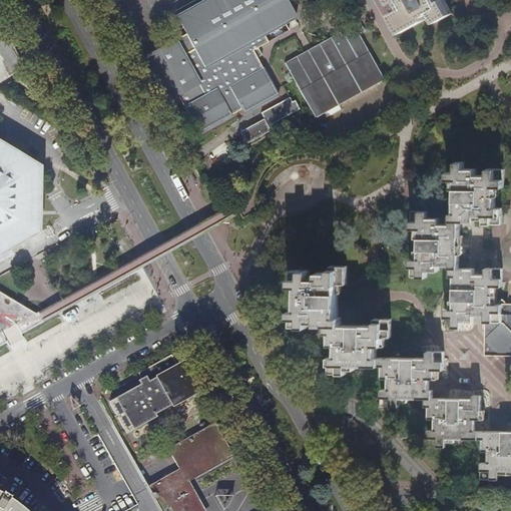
[(259,69),(253,59),(249,50),(253,48),(264,43),(260,34),(291,17),(282,0),(204,0),(174,17),(184,34),(174,40),(173,38),(139,57),(163,101),(176,95),(181,106),(180,106),(195,134),(229,115),(229,113),(239,108),(242,113),(275,95),(261,68),(259,69)]
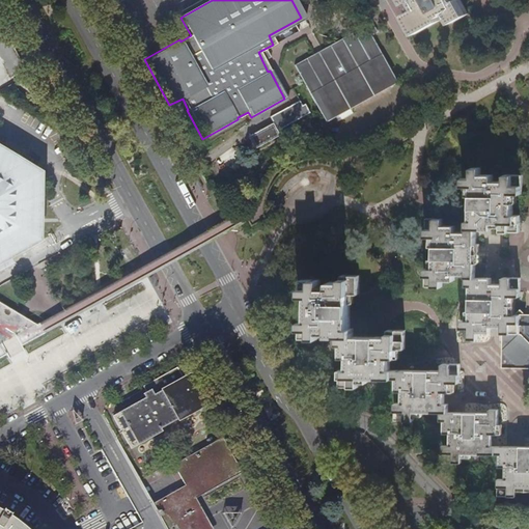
[(402,0),(405,3),(411,0),(415,9),(406,15),(416,33),(440,20),(438,18),(446,14),(451,23),(467,15),(460,0),(454,0),(402,0)]
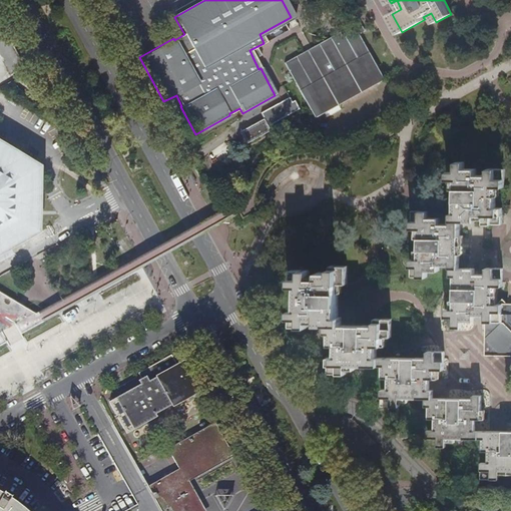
[(363,31),(357,21),(311,48),(303,52),(283,63),(313,116),(382,78),(357,35),(363,31)]
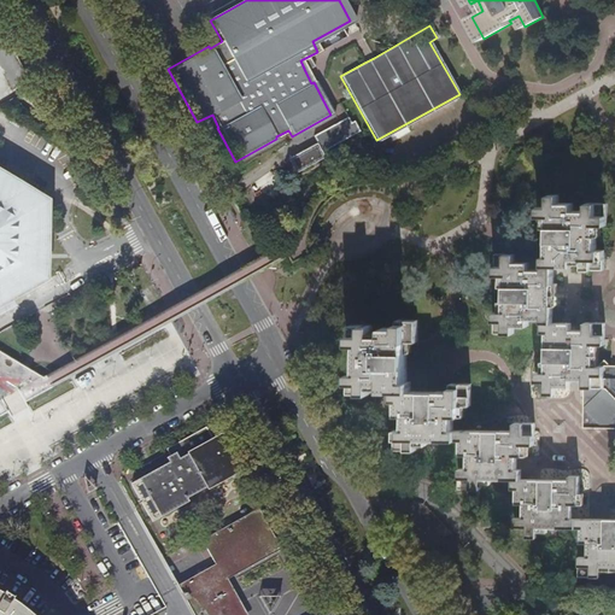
[(300,60),(305,71),(310,69),(305,58),(300,60)]
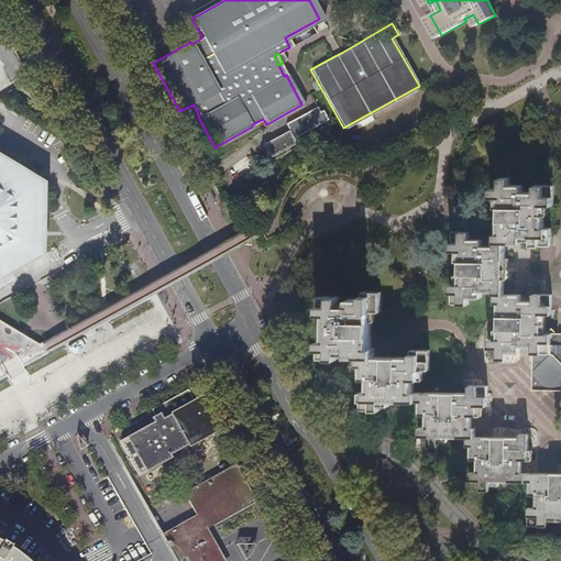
[(287,131),(261,144),(270,158),(295,144),(292,139),(327,120),(321,111),(318,113),(315,108),(284,124),(287,131)]
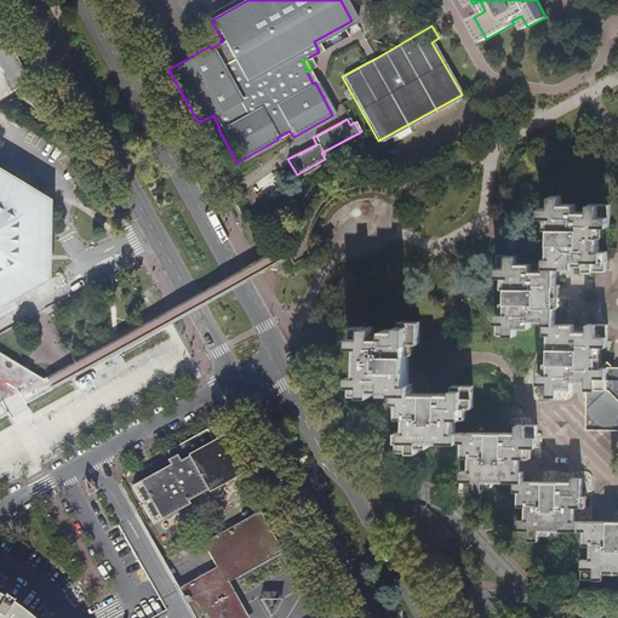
[(0,405),(3,405),(0,400),(0,385),(3,384),(12,379),(21,394),(45,381),(43,377),(36,372),(26,365),(21,362),(0,350),(0,292),(39,272),(40,198),(0,173),(0,405)]
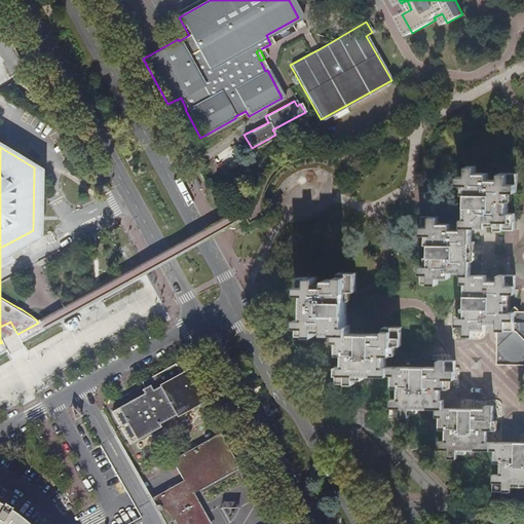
[(461,271),(461,275),(470,270),(471,261),(471,258),(471,254),(471,252),(471,239),(471,232),(471,226),(484,226),(486,226),(487,221),(490,221),(495,221),(495,228),(498,228),(502,228),(514,228),(514,219),(514,212),(508,212),(508,191),(516,191),(516,173),(499,172),(499,179),(487,179),(487,173),(475,172),(475,164),(466,164),(466,175),(458,175),(458,183),(466,183),(465,209),(465,213),(465,217),(462,217),(462,229),(450,228),(450,223),(438,222),(438,216),(422,216),(421,234),(429,234),(428,265),(421,265),(421,283),(437,283),(437,276),(449,276),(450,271),(461,271)]
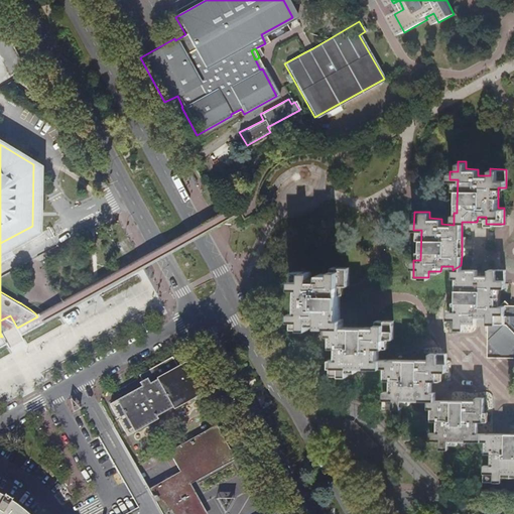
[(487,317),(487,323),(502,323),(503,304),(499,304),(496,304),(496,287),(503,287),(503,283),(503,281),(504,270),(487,269),(487,275),(481,275),(476,275),(476,269),(468,269),(461,269),(461,265),(453,270),(453,277),(456,277),(455,310),(447,310),(447,319),(456,319),(455,328),(464,329),(464,323),(476,323),(476,316),(487,317)]
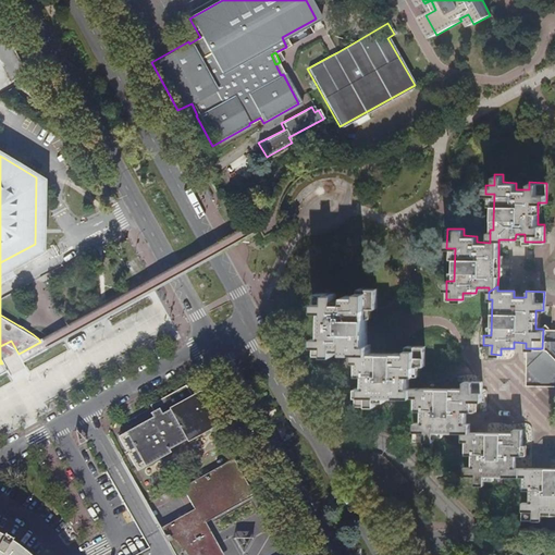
[(355,361),(358,361),(370,352),(370,344),(367,344),(367,330),(367,308),(375,307),(375,288),(358,288),(358,295),(345,295),(345,303),(335,303),(335,294),(317,294),(317,310),(323,310),(322,336),(317,336),(317,353),(335,354),(335,345),(344,345),(345,352),(355,353),(355,361)]
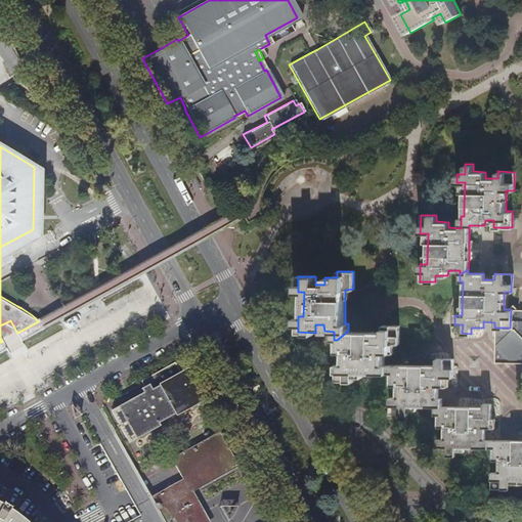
[(494,335),(493,358),(521,357),(521,309),(518,309),(516,308),(512,305),(507,309),(511,309),(510,328),(494,328),(494,335)]
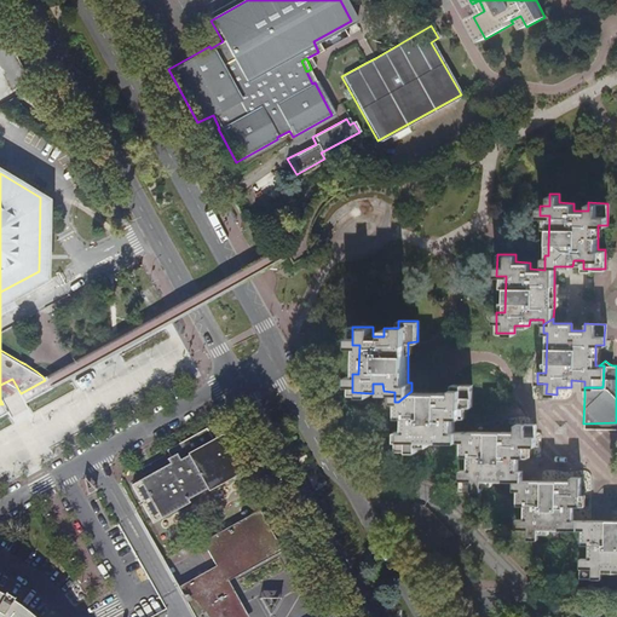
[(23,399),(47,386),(45,380),(21,393),(23,399)]
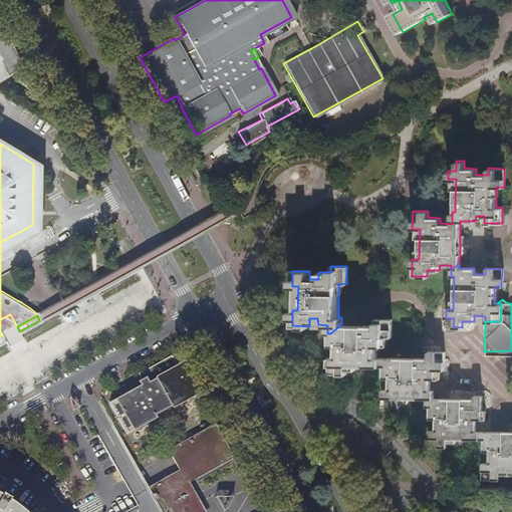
[(341,324),(330,333),(330,340),(330,345),(335,345),(335,357),(329,357),(329,374),(346,374),(346,366),(382,367),(382,378),(389,378),(389,391),(382,391),(382,407),(401,407),(401,399),(408,399),(413,399),(426,399),(426,407),(429,407),(429,411),(429,415),(429,420),(435,420),(435,431),(429,431),(429,439),(439,440),(439,447),(446,447),(447,440),(464,440),(474,440),(482,440),(482,445),(482,448),(482,452),(488,452),(488,464),(482,464),(482,480),(499,480),(499,472),(511,471),(511,431),(476,431),(476,420),(482,420),(482,396),(474,396),(474,400),(433,399),(433,391),(429,391),(429,378),(435,378),(436,369),(444,369),(444,352),(441,352),(427,352),(427,358),(376,358),(376,346),(382,346),(382,337),(391,337),(391,319),(374,319),(374,325),(350,324),(341,324)]
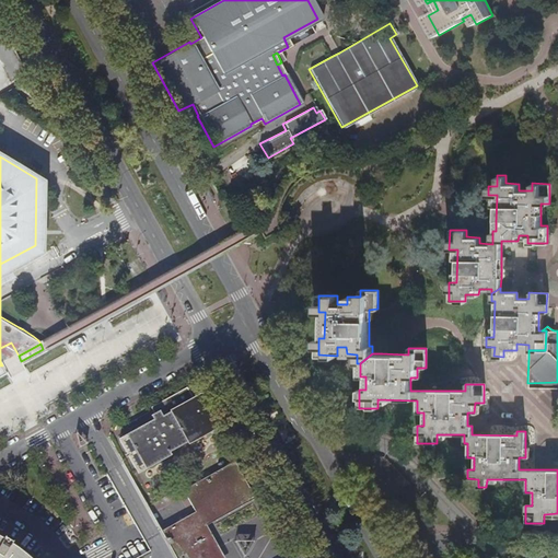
[(185,443),(208,430),(206,425),(218,418),(202,393),(192,399),(184,387),(161,400),(165,410),(160,414),(158,410),(147,417),(148,420),(146,422),(147,426),(112,444),(129,474),(147,464),(165,454),(185,443)]
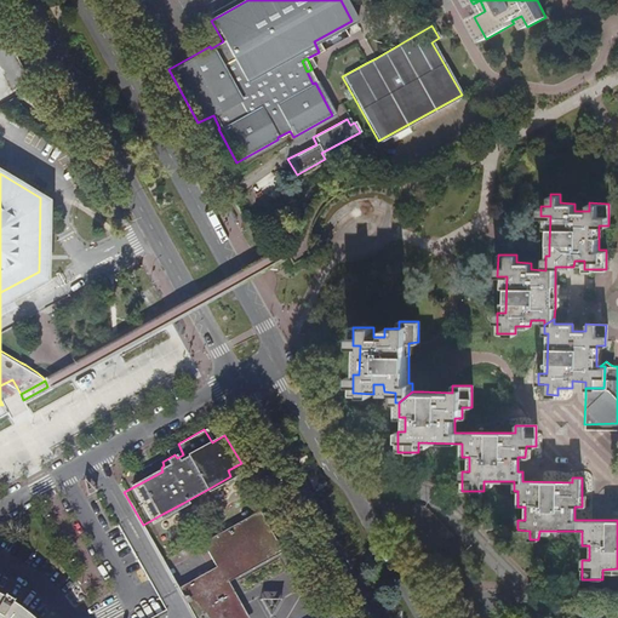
[(159,456),(162,462),(175,455),(177,458),(183,455),(178,444),(172,447),(161,453),(159,456)]
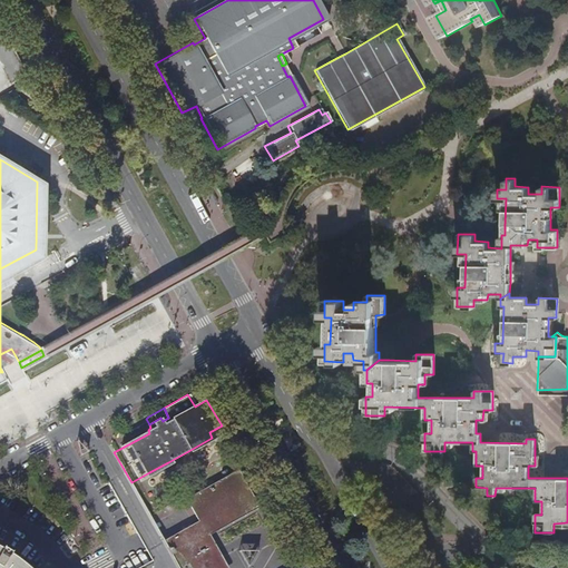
[(221,432),(224,430),(222,426),(209,432),(212,438),(221,432)]
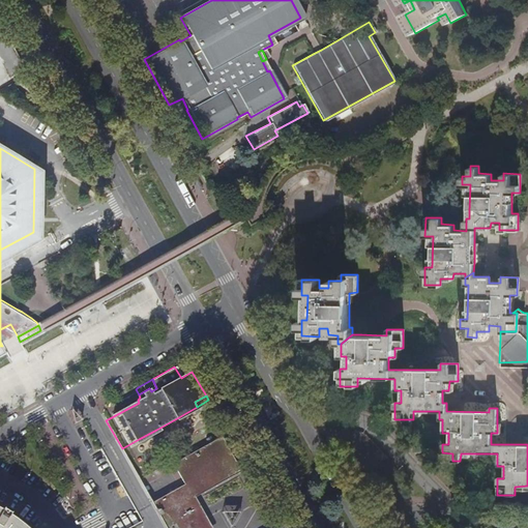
[(240,471),(221,436),(213,440),(228,468),(188,491),(192,498),(196,496),(240,471)]
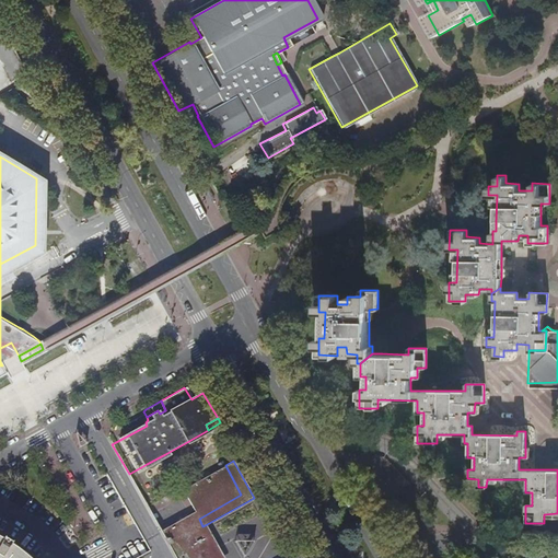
[(241,495),(225,465),(182,488),(194,509),(199,519),(241,495)]
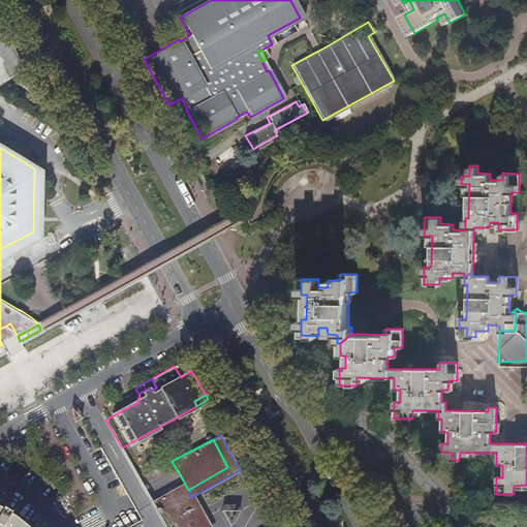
[(183,481),(178,484),(183,493),(188,490),(183,481)]
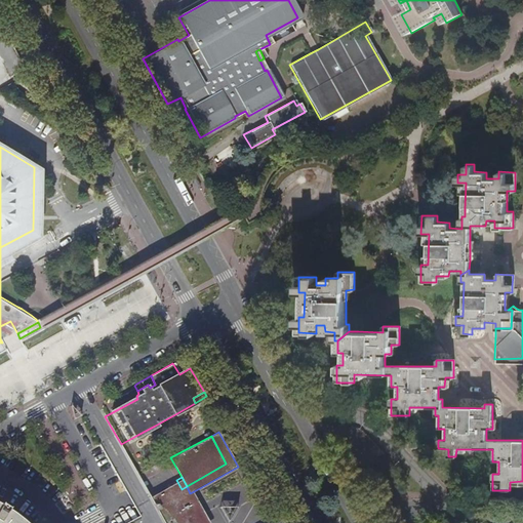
[(157,509),(164,522),(195,522),(198,522),(182,489),(176,480),(150,494),(157,509)]
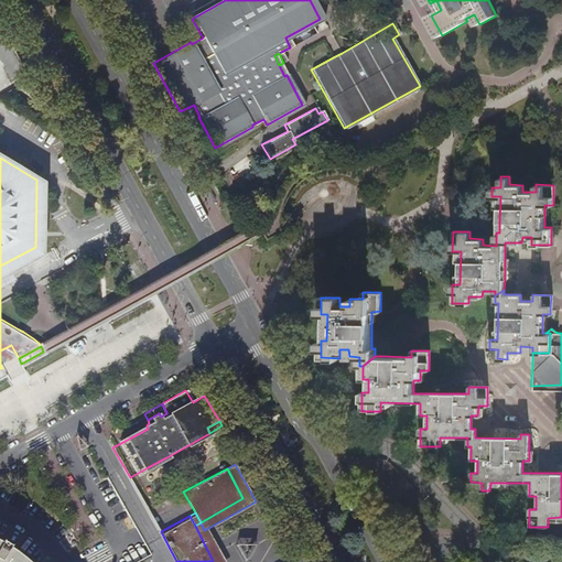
[(213,561),(209,561),(222,561),(204,530),(201,522),(195,526),(213,561)]
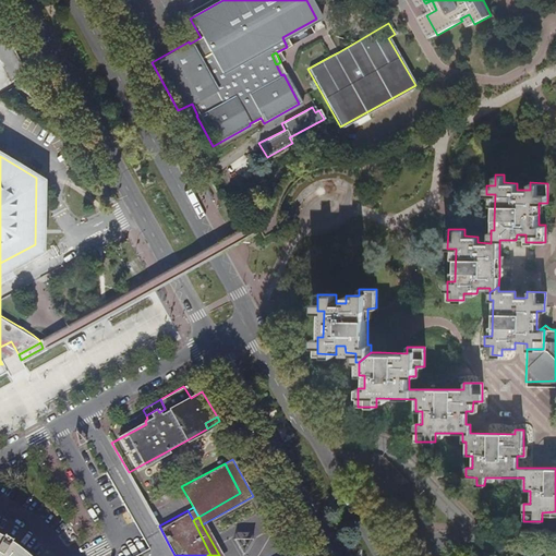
[(0,555),(25,555),(22,553),(14,546),(4,540),(0,536),(0,555)]
